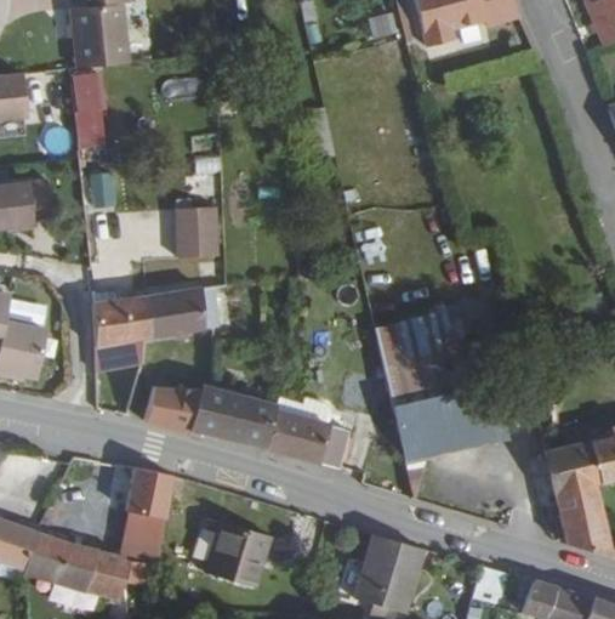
[(83,0),(84,4),(72,5),(78,67),(137,62),(131,0),(83,0)]
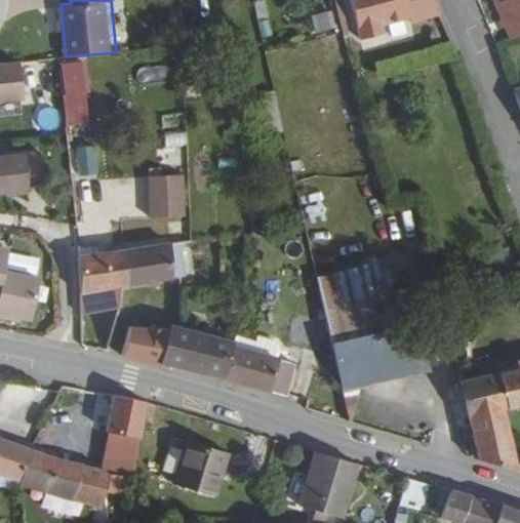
[(439,9),(435,0),(352,0),(361,34),(384,28),(383,19),(411,10),(412,16),(439,9)]
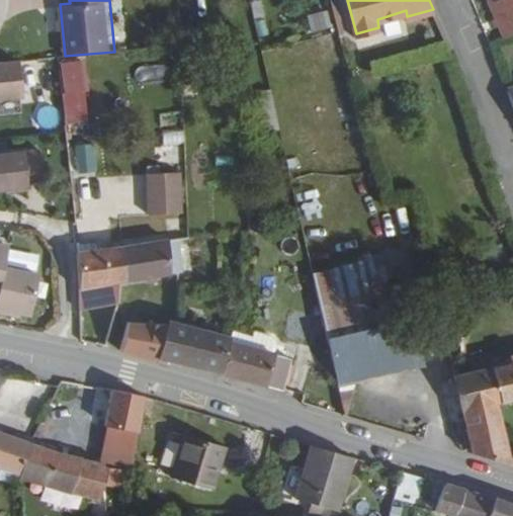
[(502,0),(512,24),(512,0),(502,0)]
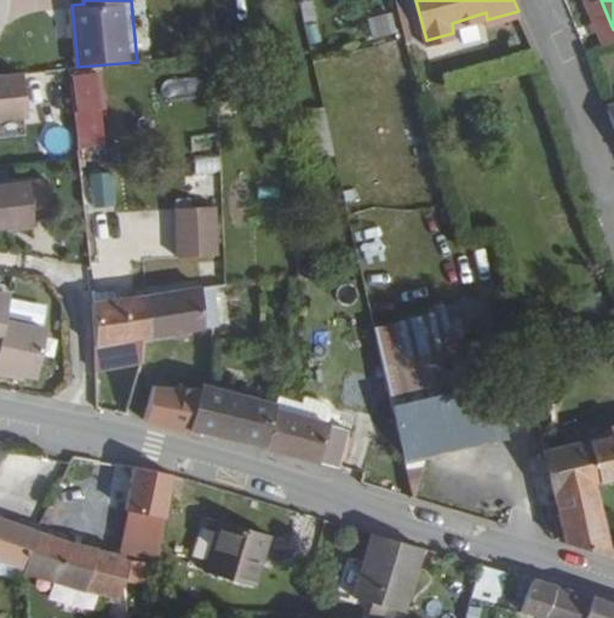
[(376,39),(402,33),(397,10),(371,16),(376,39)]
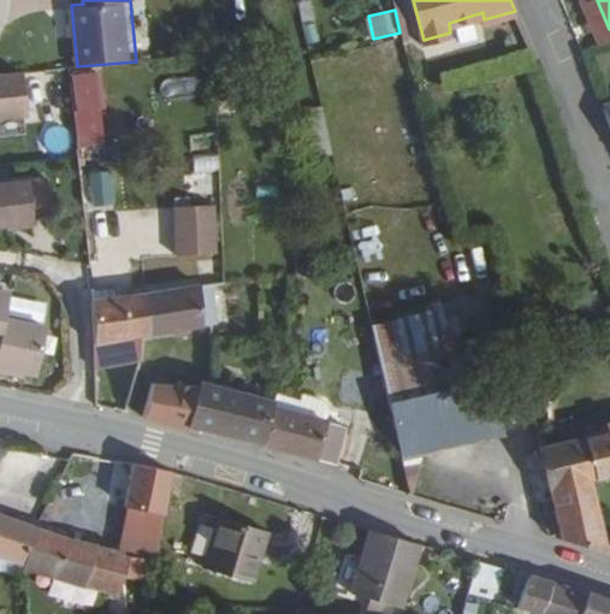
[(0,114),(24,112),(19,71),(0,74),(0,114)]
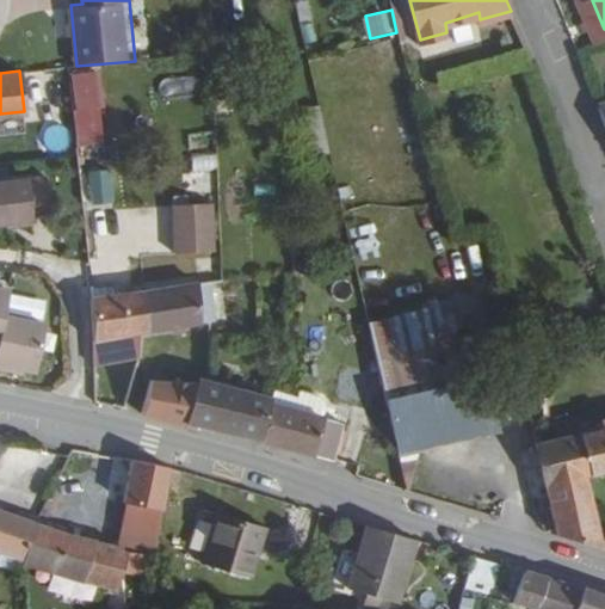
[(202,125),(203,177),(221,177),(221,125),(202,125)]
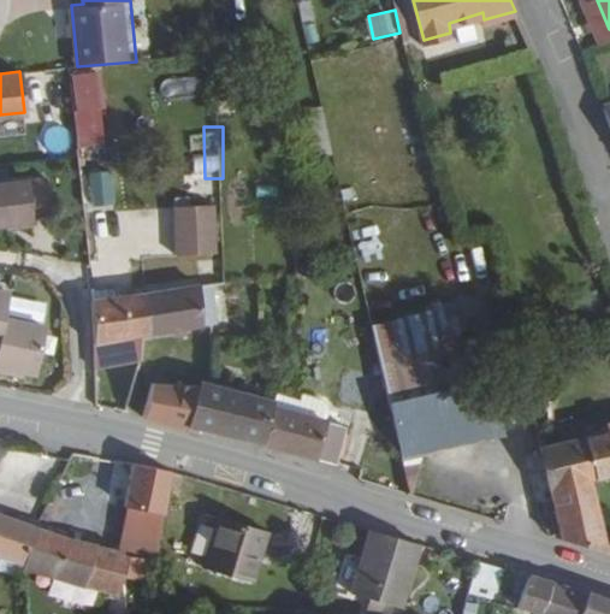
[(49,170),(0,176),(0,219),(34,216),(34,210),(53,207),(49,170)]
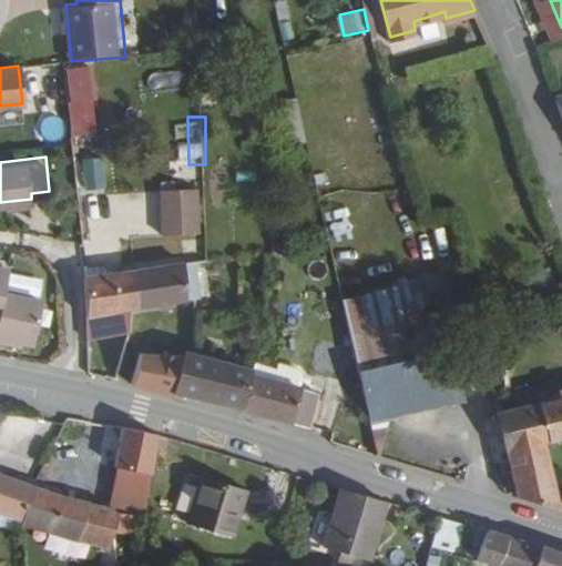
[(87,187),(109,185),(106,157),(85,158),(87,187)]
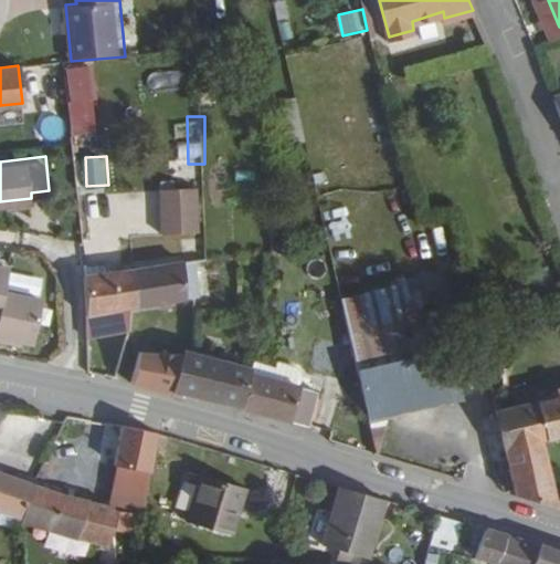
[(162,233),(200,232),(200,188),(161,190),(162,233)]
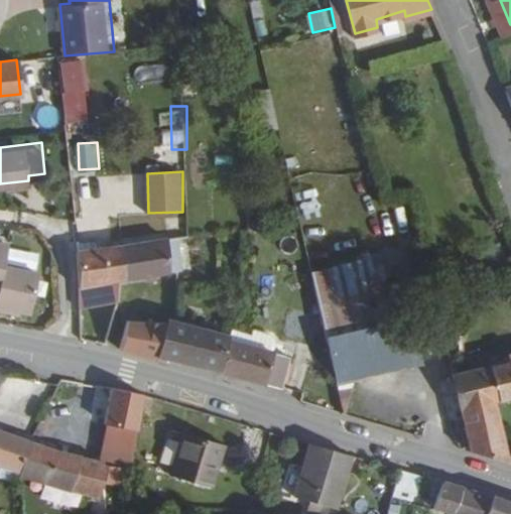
[(174,238),(122,244),(126,279),(174,274),(174,238)]
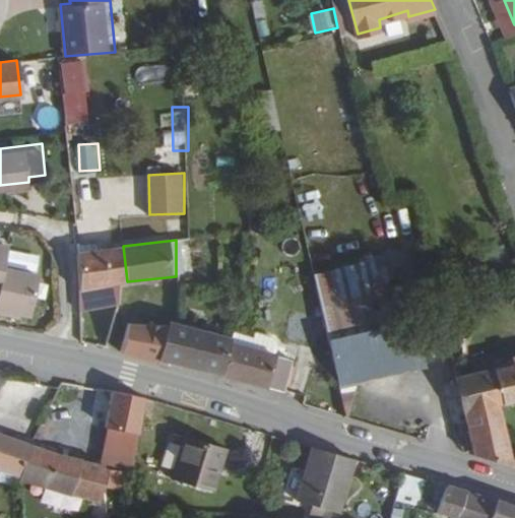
[(127,281),(123,246),(76,252),(78,289),(122,283),(127,281)]
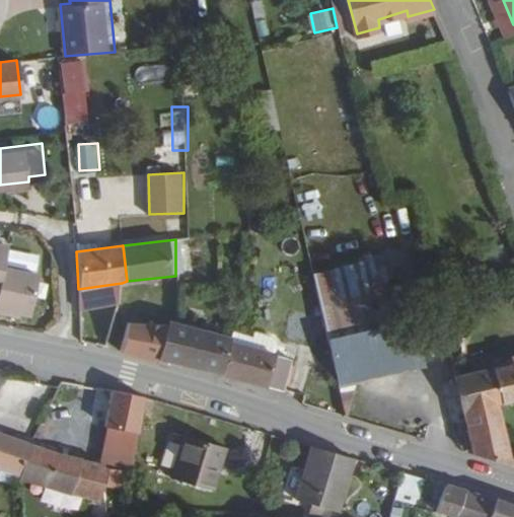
[(0,248),(0,311),(13,314),(23,316),(30,277),(0,270),(0,260),(2,249),(0,248)]
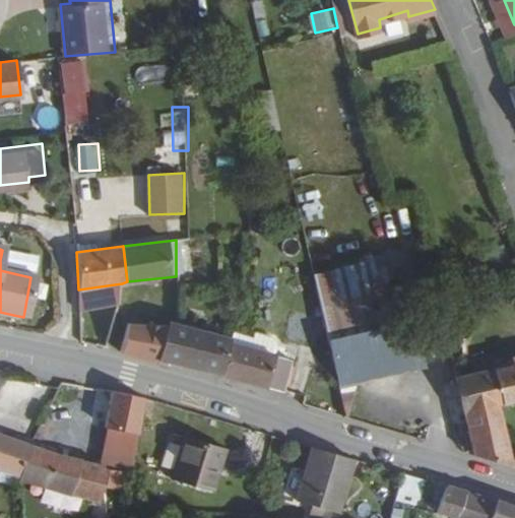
[(378,327),(328,340),(344,416),(358,379),(423,363),(417,340),(406,343),(401,322),(412,318),(403,283),(369,293),(378,327)]
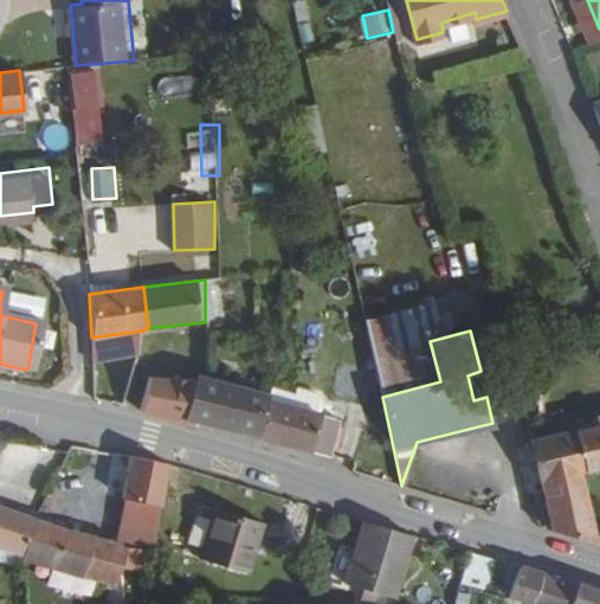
[(430,341),(373,358),(382,397),(440,381),(430,341)]
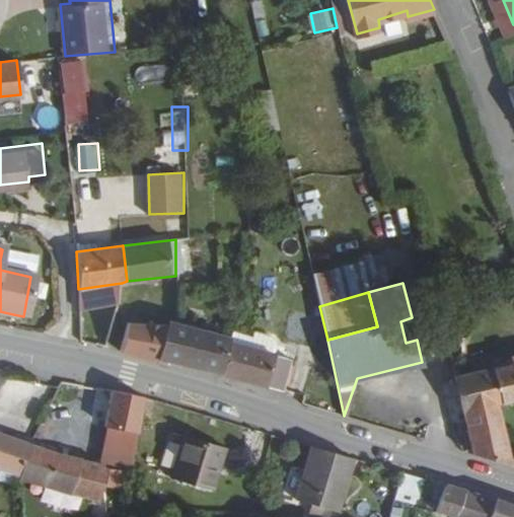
[(13,314),(0,311),(0,317),(12,320),(13,314)]
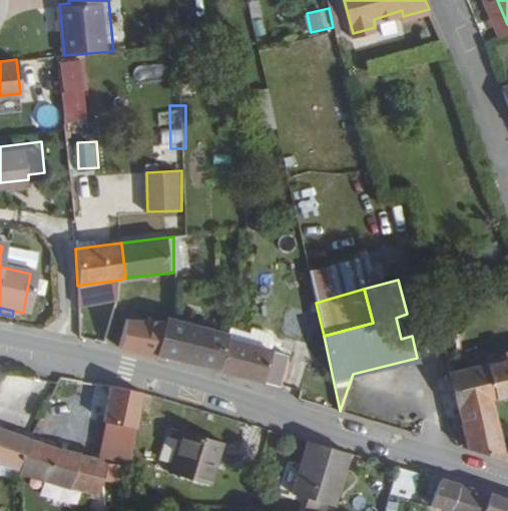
[(157,349),(163,326),(127,319),(120,342),(119,345),(135,348),(155,352),(157,349)]
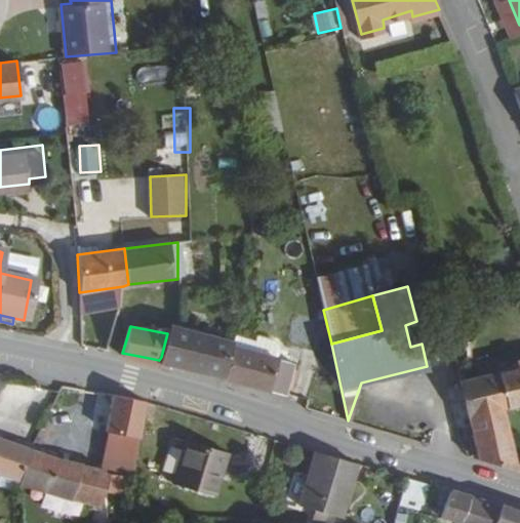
[(236,347),(204,339),(195,338),(167,333),(161,357),(196,369),(200,370),(220,373),(226,376),(236,347)]
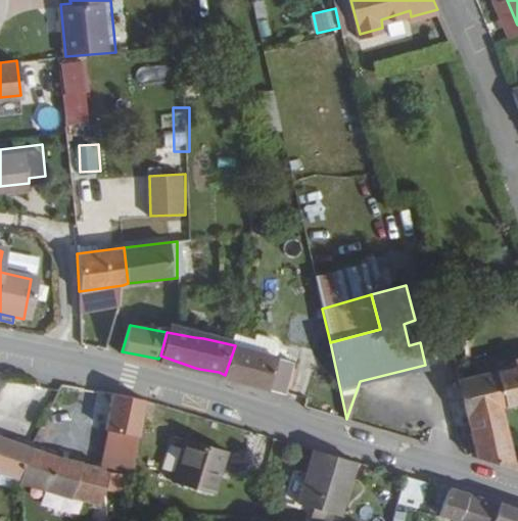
[(296,361),(235,345),(225,375),(247,382),(285,395),(296,361)]
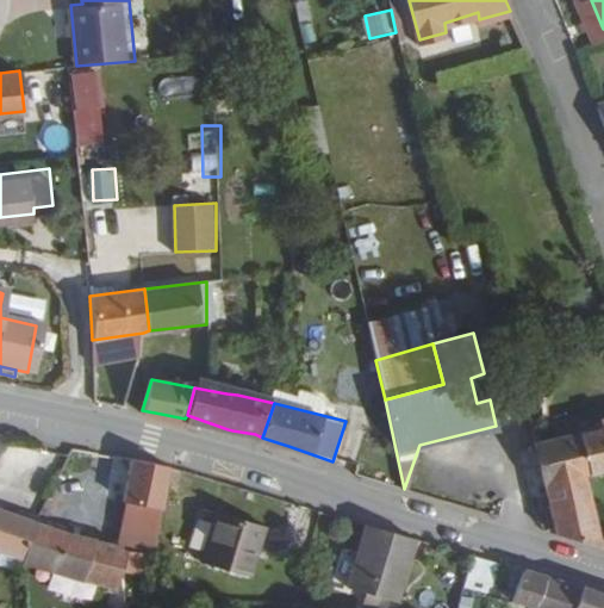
[(603,422),(580,428),(590,463),(590,469),(603,465),(603,422)]
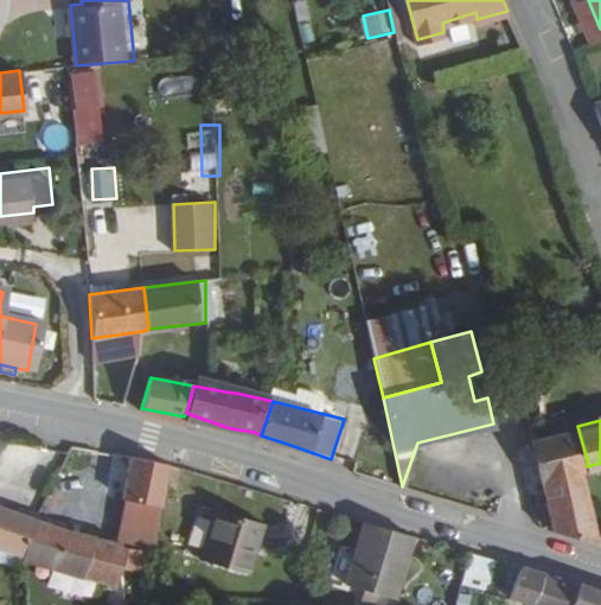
[(577,426),(531,437),(554,532),(592,542),(581,467),(587,466),(587,460),(577,426)]
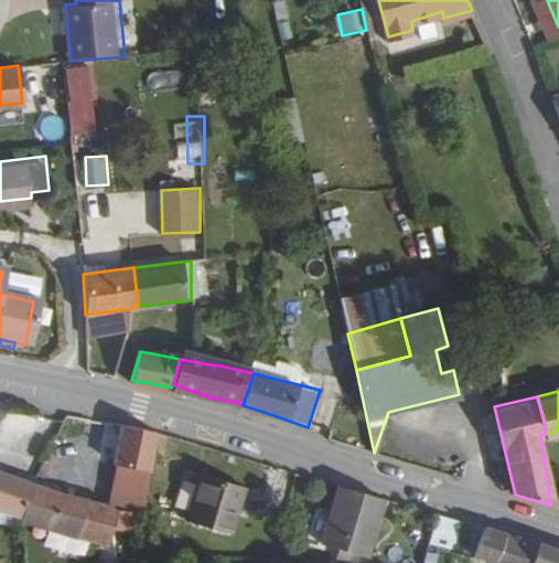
[(119,424),(114,464),(147,470),(153,431),(132,427),(119,424)]
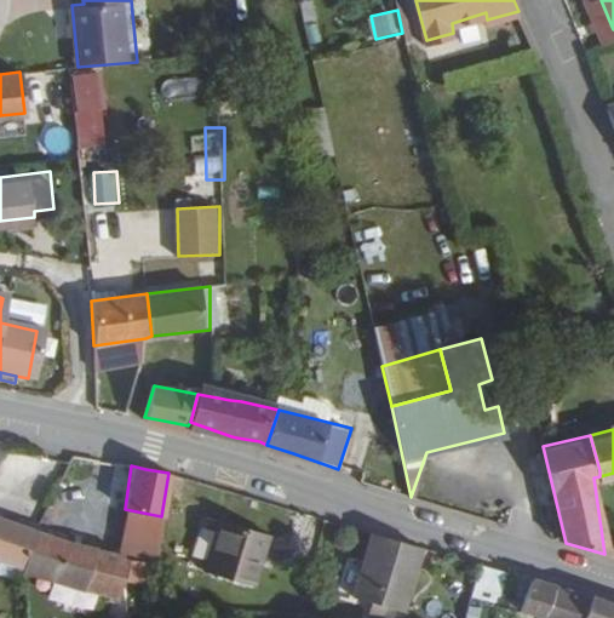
[(0,561),(24,568),(36,528),(0,516),(0,561)]
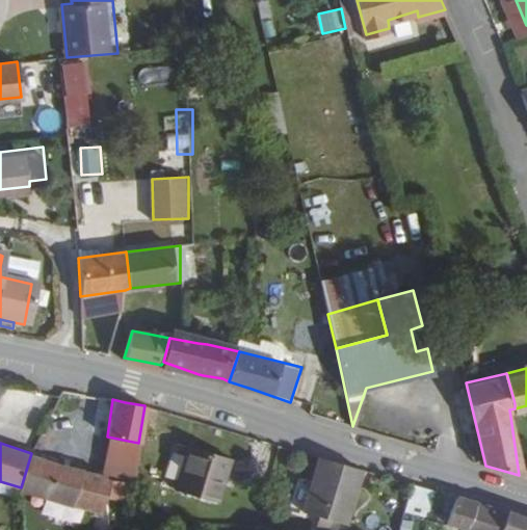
[(173,491),(216,504),(229,459),(186,447),(173,491)]
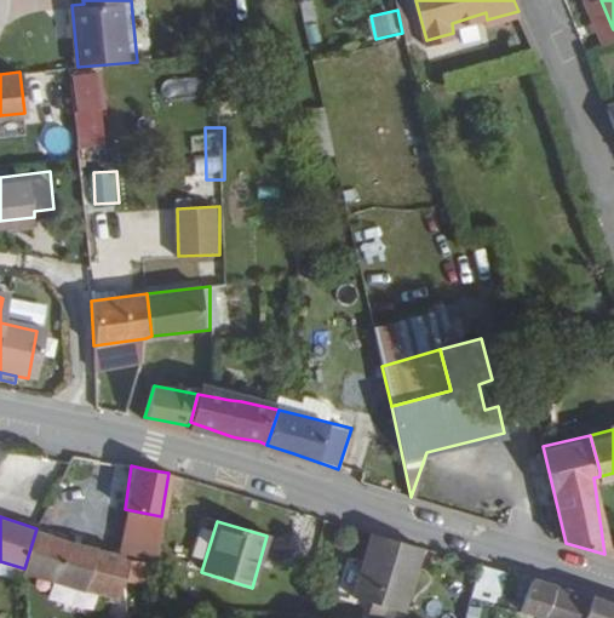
[(36,528),(24,568),(85,588),(118,595),(128,558),(122,558),(124,554),(68,539),(36,528)]
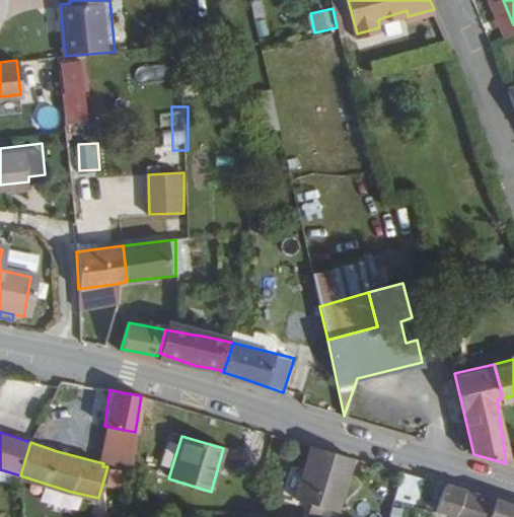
[(339,513),(353,459),(325,451),(312,447),(297,500),(339,513)]
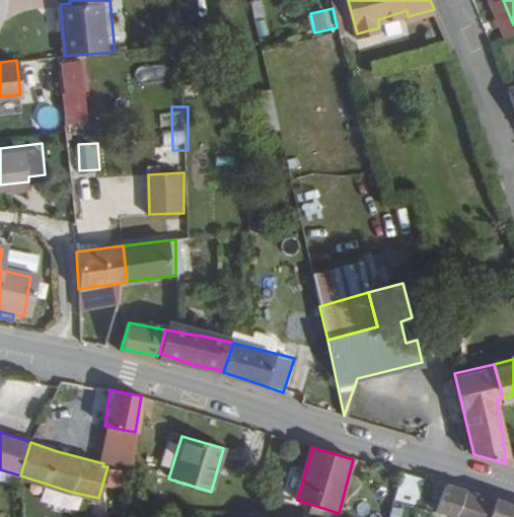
[(417,505),(423,479),(401,472),(395,498),(408,501),(417,505)]
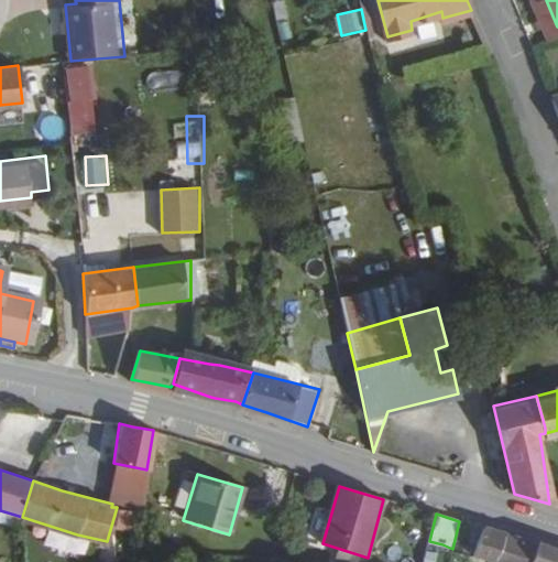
[(498,561),(506,533),(483,528),(476,554),(498,561)]
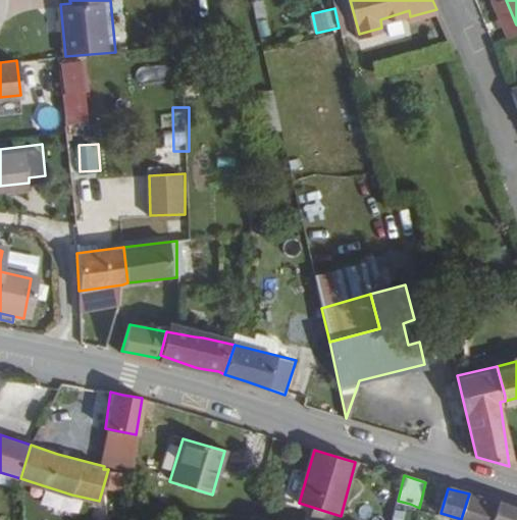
[(516,508),(498,503),(469,494),(461,519),(462,519),(516,519),(516,508)]
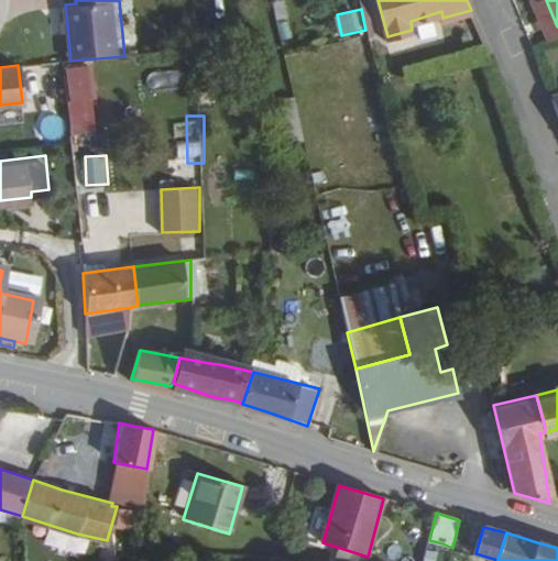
[(424,560),(438,560),(442,543),(429,540),(424,560)]
